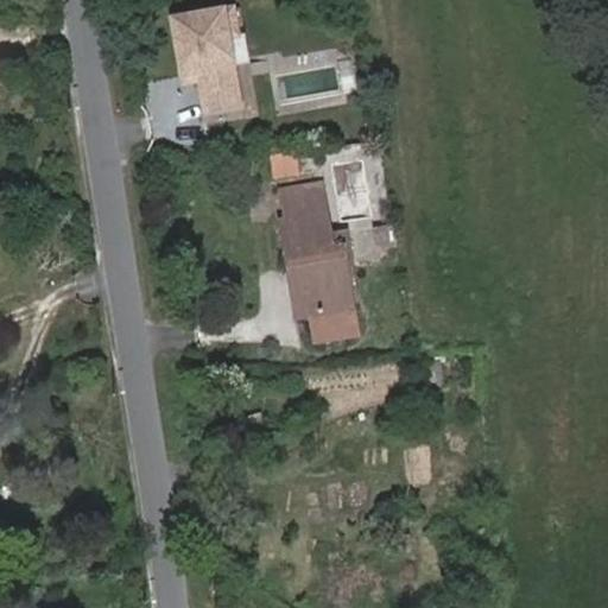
[(242,2),(169,13),(179,81),(197,78),(203,114),(247,108),(241,70),(252,69),(242,2)]
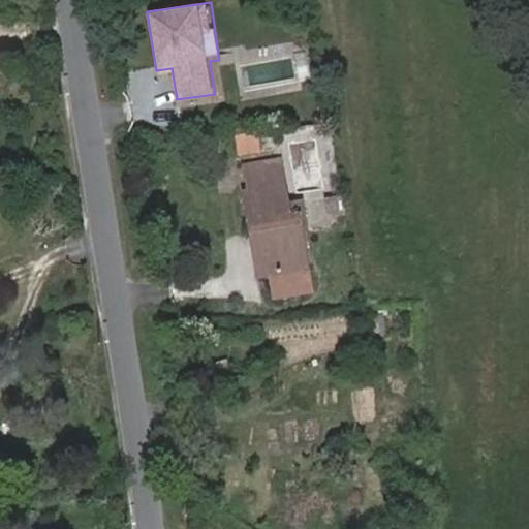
[(241,134),(242,153),(260,152),(259,133),(241,134)]
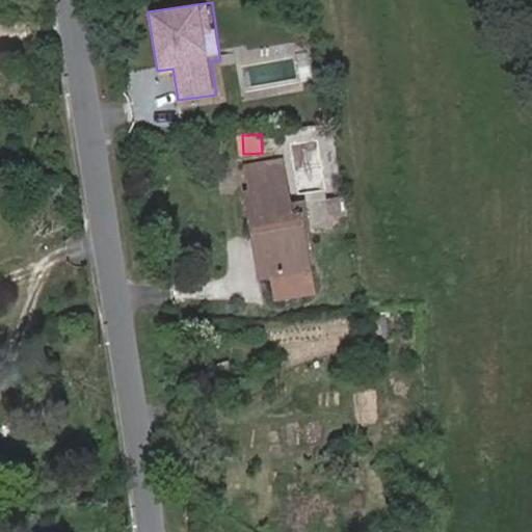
[(312,293),(301,232),(299,218),(290,219),(288,208),(280,162),(248,167),(253,194),(247,195),(254,235),(259,235),(266,277),(271,276),(275,299),(312,293)]
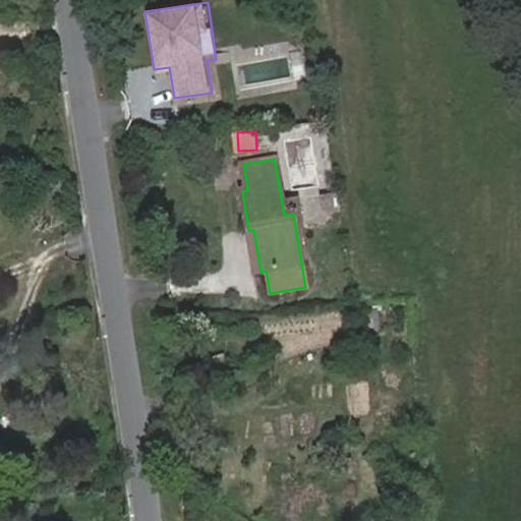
[(338,206),(336,194),(322,196),(325,214),(339,211),(338,208),(338,206)]
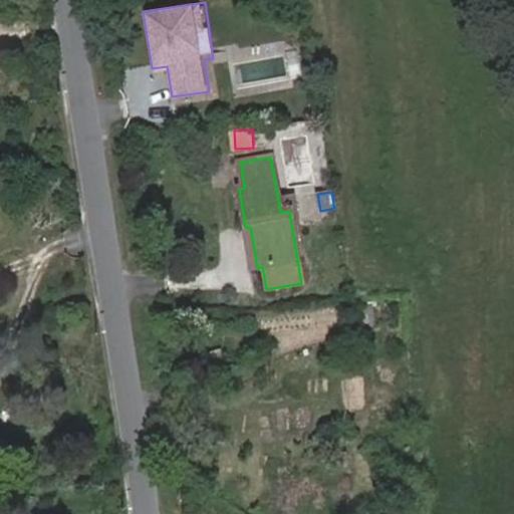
[(297,223),(293,198),(278,201),(280,212),(289,211),(291,224),(297,223)]
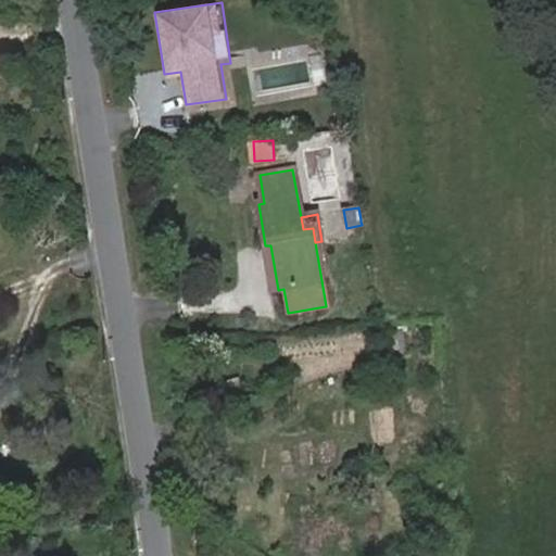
[(278,290),(270,245),(265,245),(273,290),(278,290)]
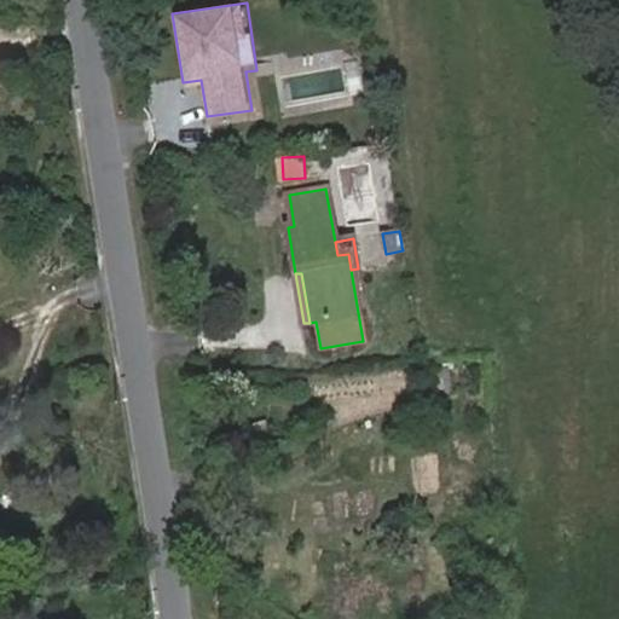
[(354,412),(381,408),(374,369),(347,375),(354,412)]
